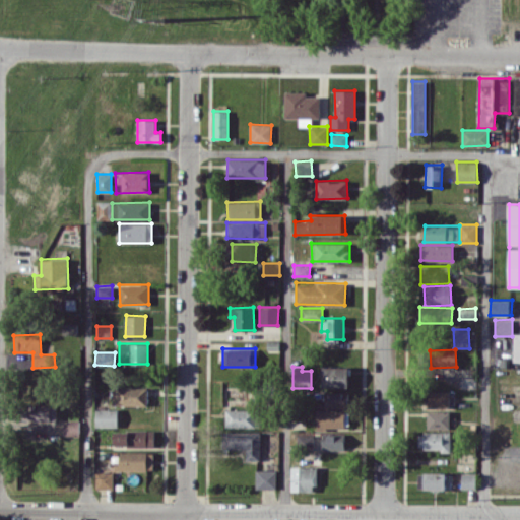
[(348,367),(322,367),(322,387),(348,387),(348,367)]
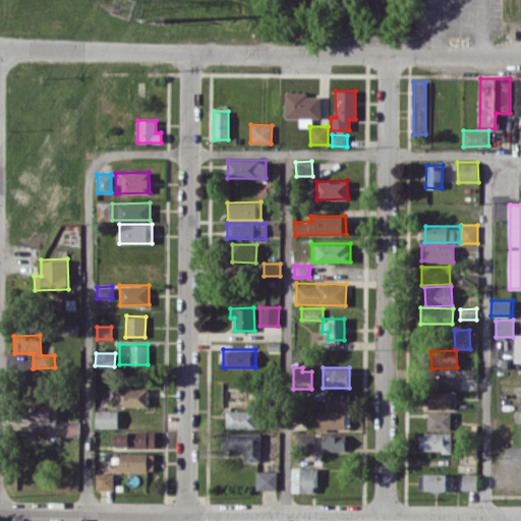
[(149,406),(149,389),(113,388),(113,406),(149,406)]
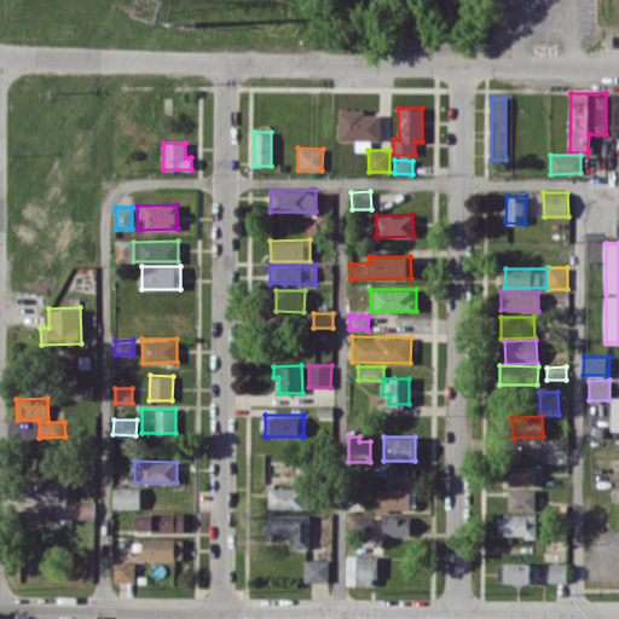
[(509,485),(536,486),(536,466),(509,466),(509,485)]
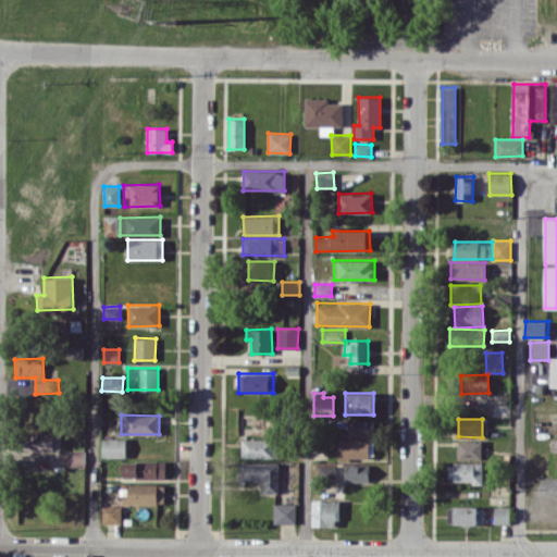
[(350,437),(373,436),(372,420),(349,420),(350,437)]
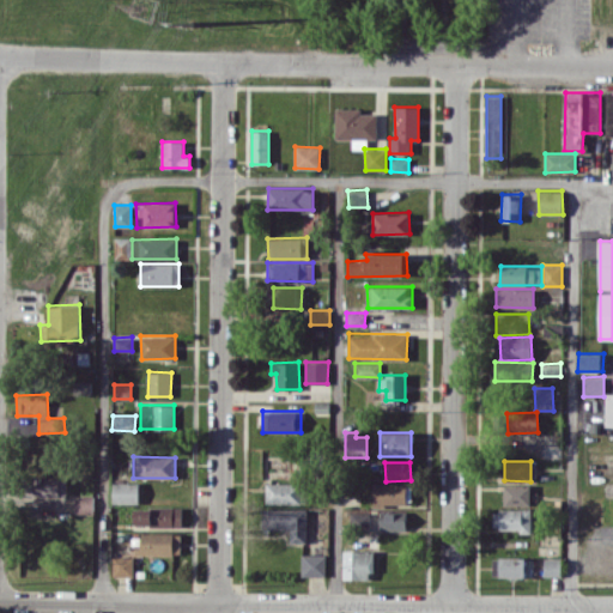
[(34,486),(22,486),(22,497),(67,496),(66,478),(34,478),(34,486)]
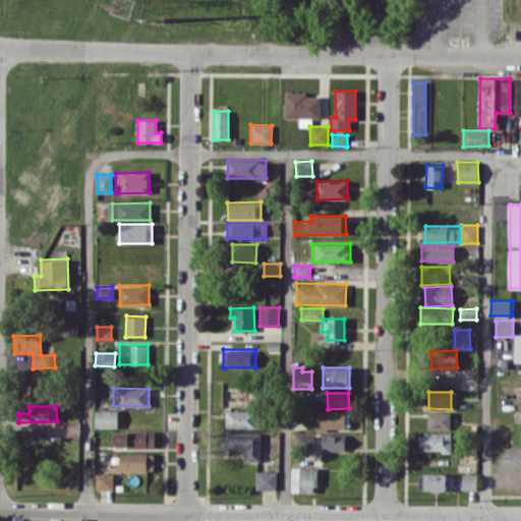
[(118,410),(96,410),(96,427),(118,427),(118,410)]
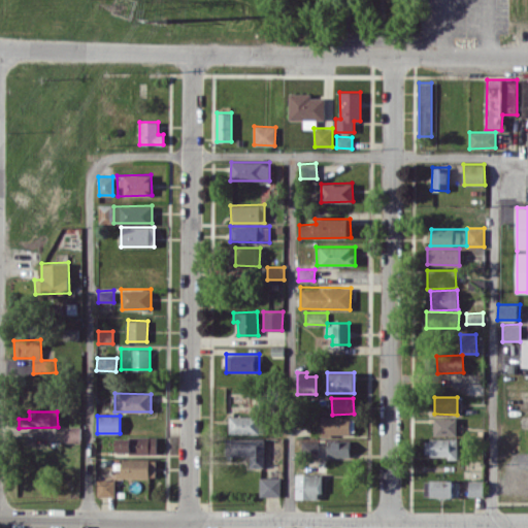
[(229,433),(265,433),(265,417),(230,416),(229,433)]
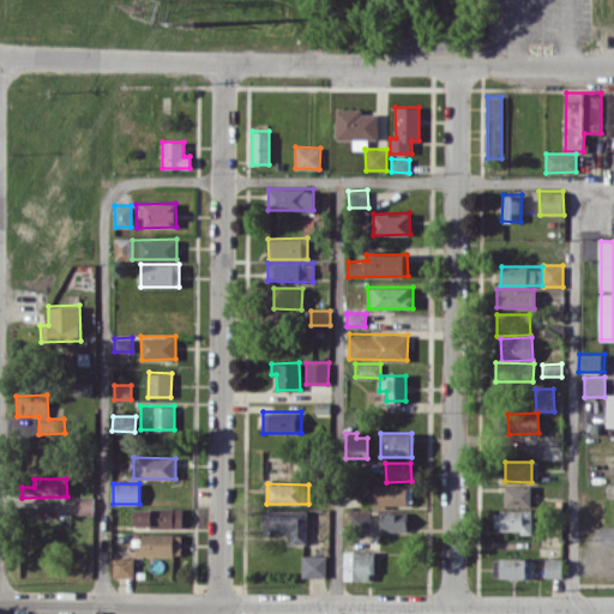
[(408,485),(374,483),(373,506),(407,506),(408,485)]
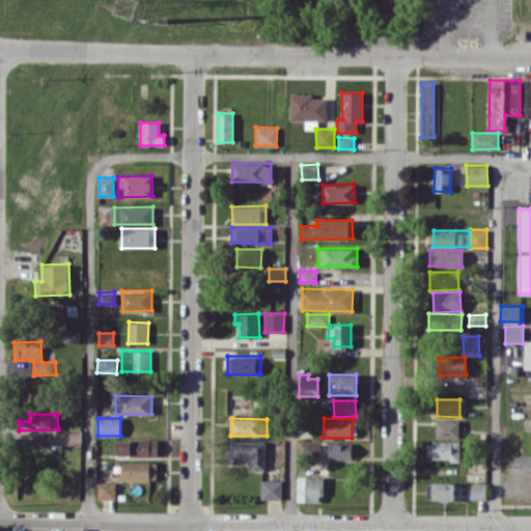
[(459,420),(437,420),(437,437),(459,438),(459,420)]
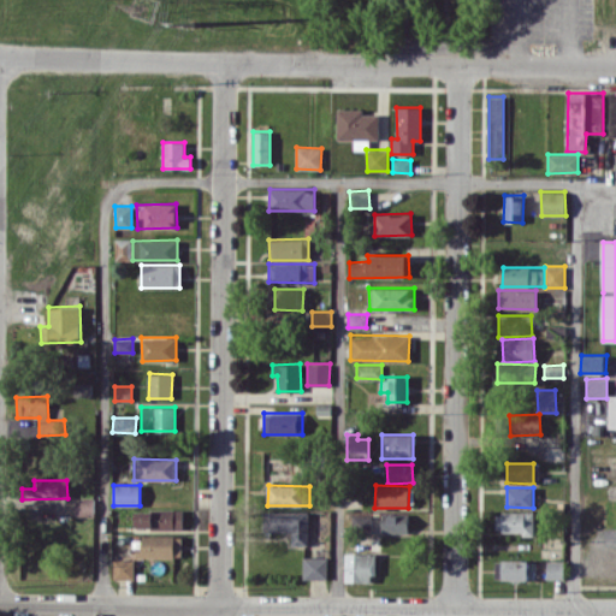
[(95,515),(94,498),(76,498),(76,516),(95,515)]
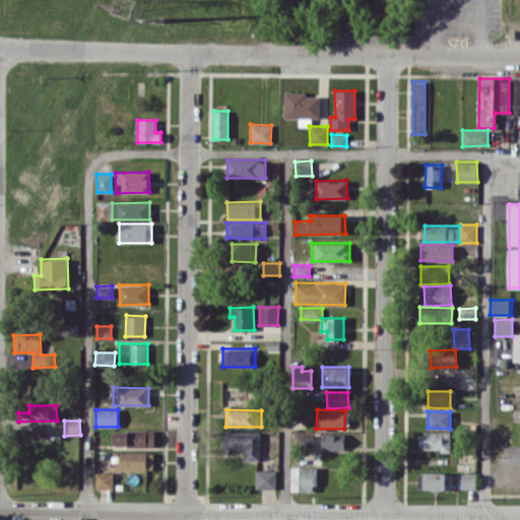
[(114,446),(154,447),(154,430),(115,430),(114,446)]
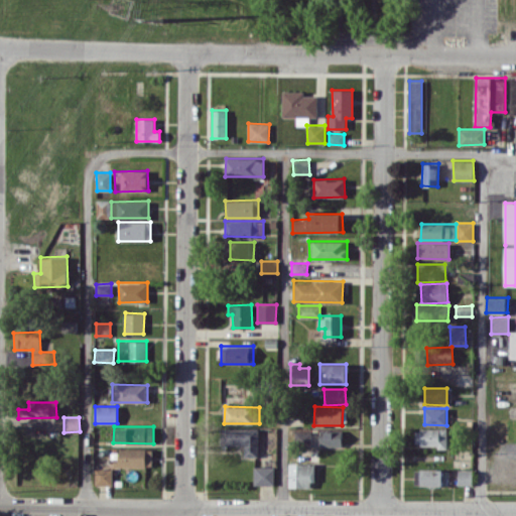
[(244,457),(258,457),(258,428),(224,427),(224,445),(244,445),(244,457)]
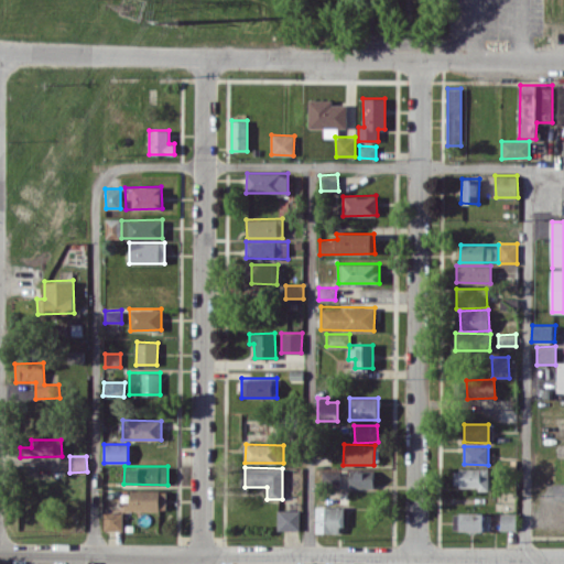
[(489,468),(454,468),(454,487),(489,488),(489,468)]
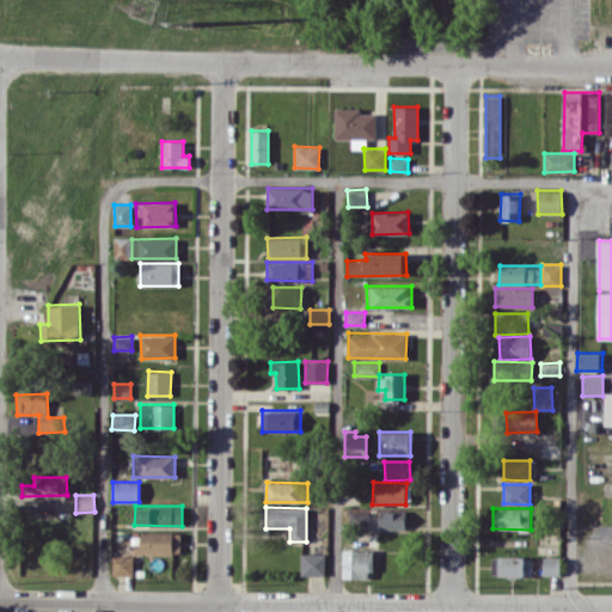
[(407,528),(405,510),(379,510),(380,528),(407,528)]
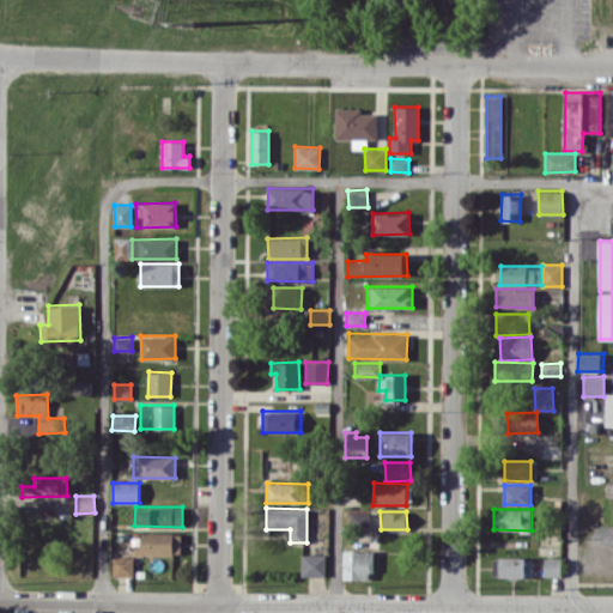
[(369,513),(344,513),(344,530),(369,529),(369,513)]
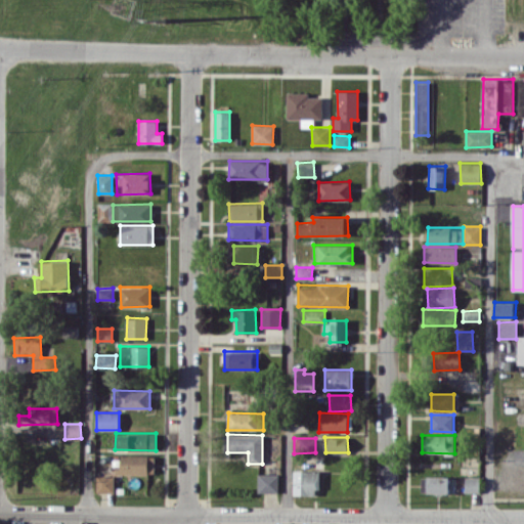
[(155,474),(155,455),(121,454),(121,470),(117,470),(117,474),(155,474)]
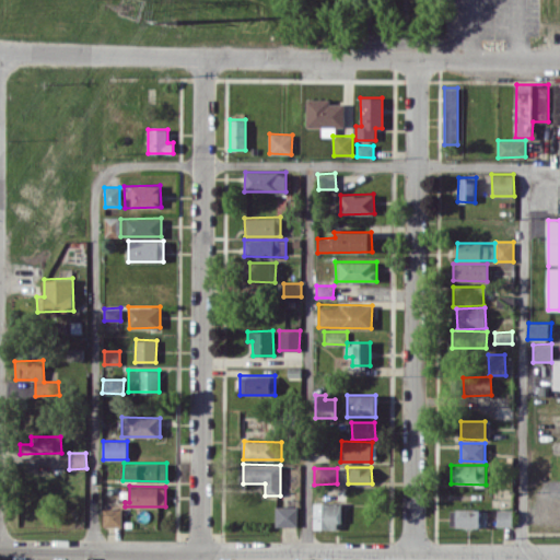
[(313,528),(340,528),(340,503),(314,502),(313,528)]
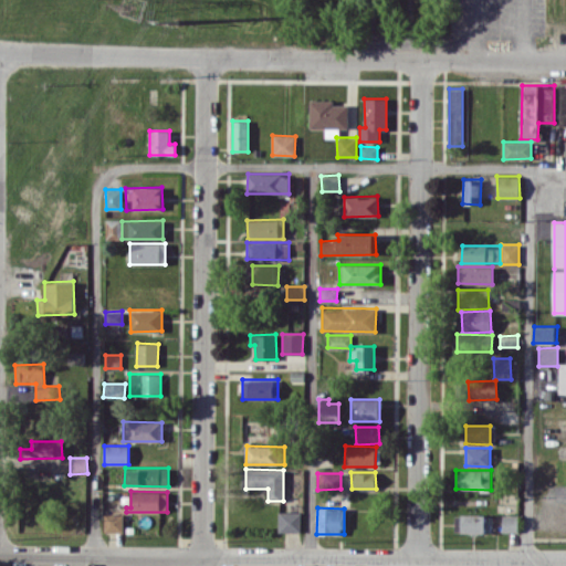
[(278,531),(301,532),(301,511),(279,511),(278,531)]
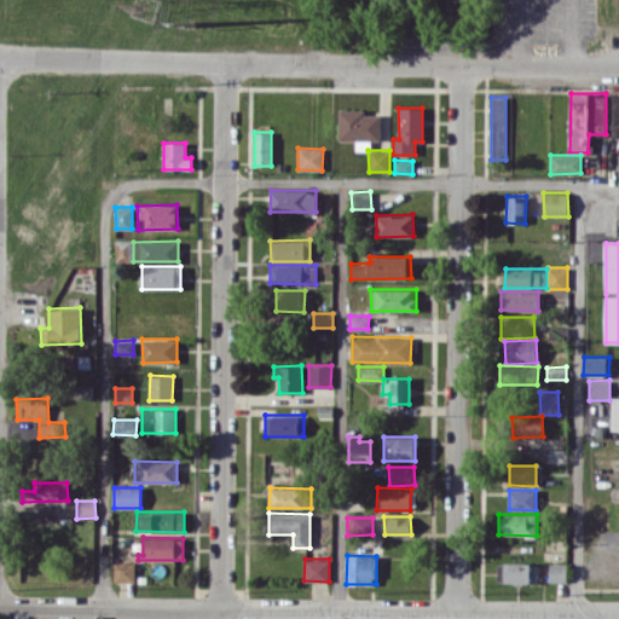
[(134,580),(134,561),(114,562),(114,582),(134,580)]
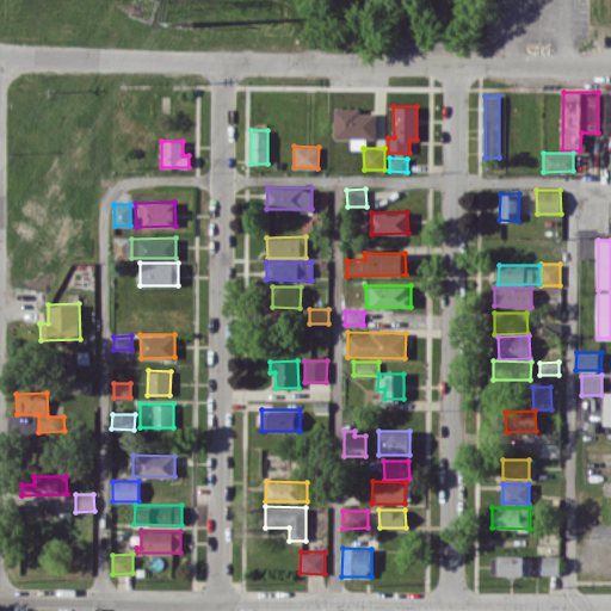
[(524,555),(491,555),(491,574),(525,574),(524,555)]
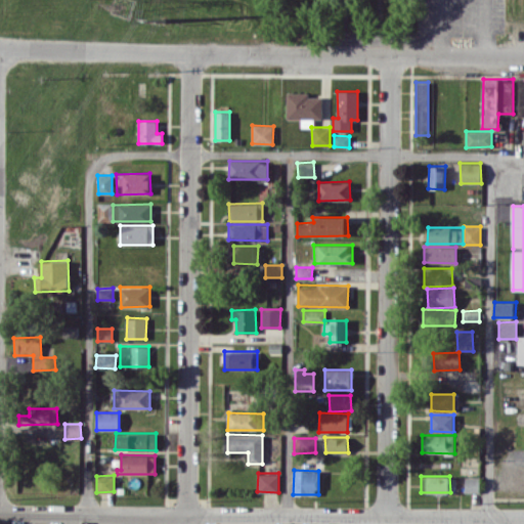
[(466,492),(479,491),(479,477),(465,477),(466,492)]
